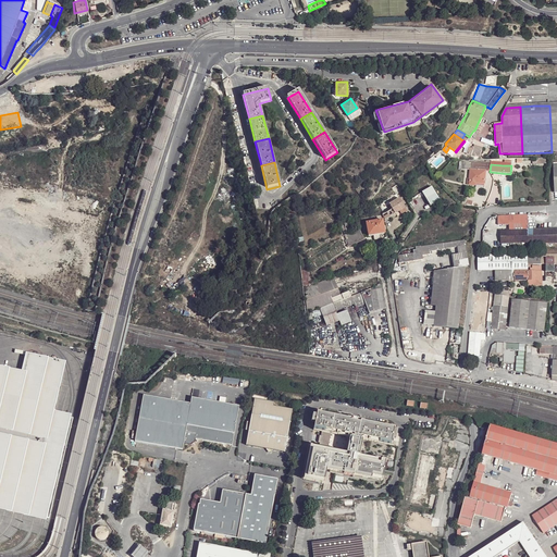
[(484,171),(468,170),(468,178),(466,178),(466,185),(474,185),(474,182),(483,183),(484,172),(484,171)]
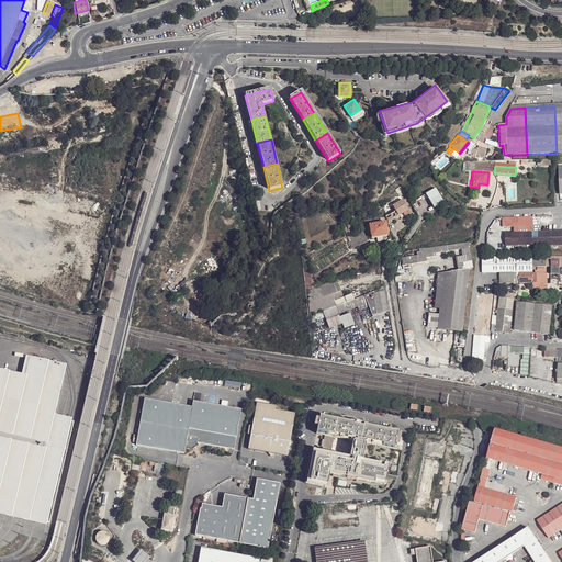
[(426,197),(436,212),(445,206),(436,191),(426,197)]
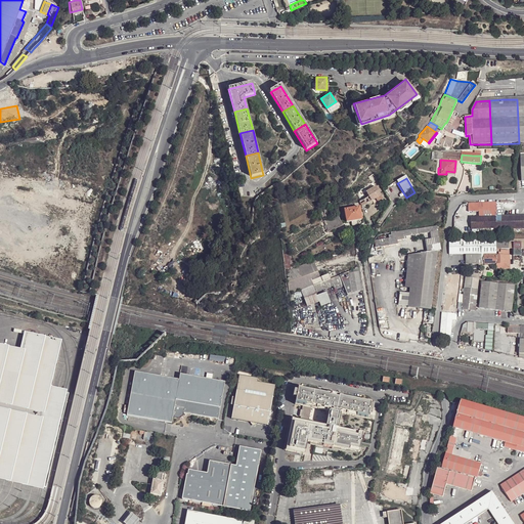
[(368,195),(359,202),(361,206),(369,201),(372,200),(376,198),(380,193),(381,193),(375,185),(365,190),(368,195)]
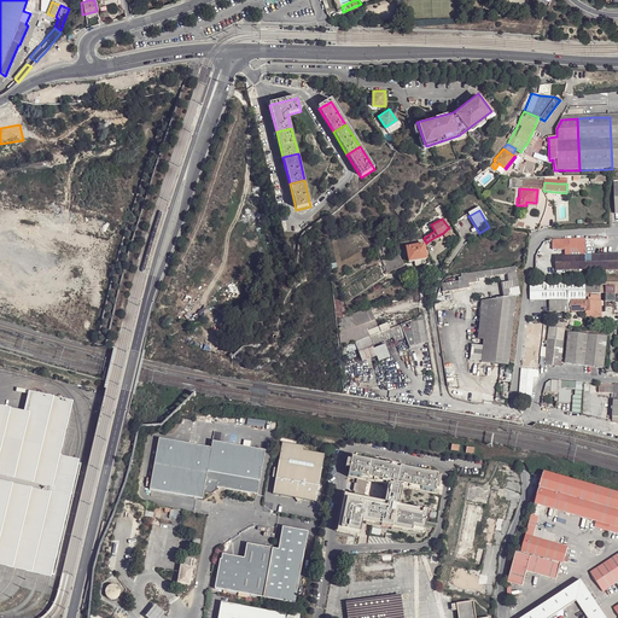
[(564,238),(565,256),(586,256),(587,256),(586,238),(564,238)]
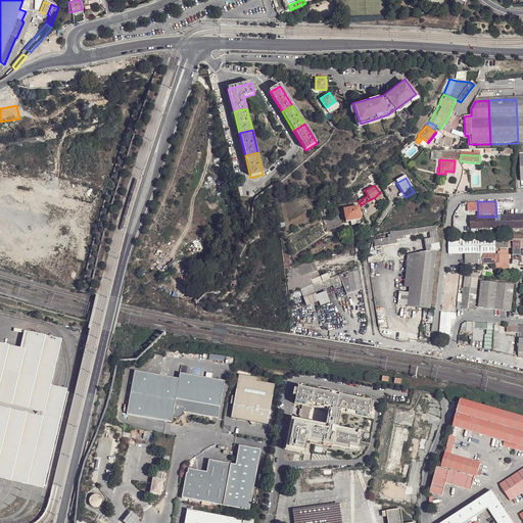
[(359,206),(343,209),(345,221),(349,221),(355,220),(360,220),(359,206)]
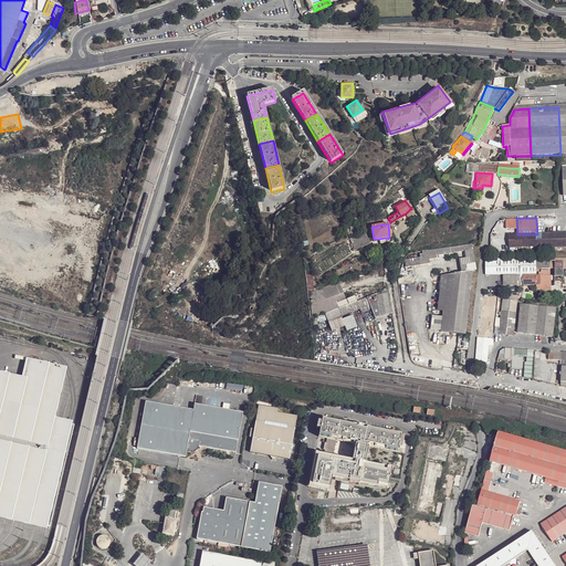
[(355,250),(371,242),(367,232),(350,241),(355,250)]
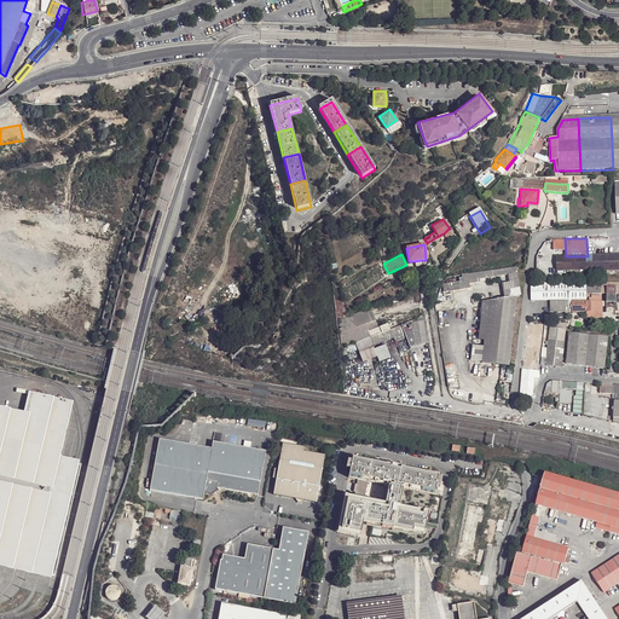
[(618,255),(588,256),(586,256),(586,270),(618,268),(618,255)]
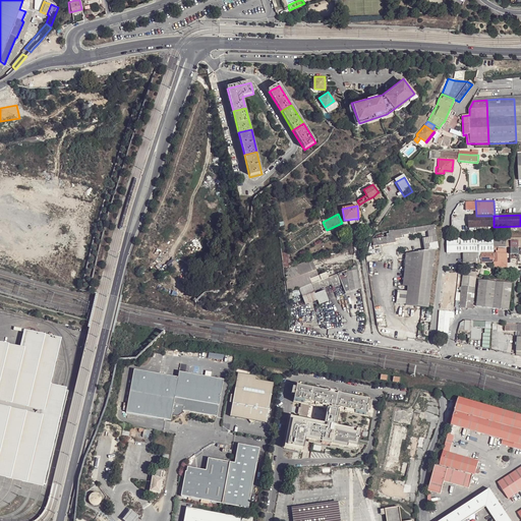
[(494,216),(476,216),(468,217),(468,228),(482,228),(494,227),(494,216)]
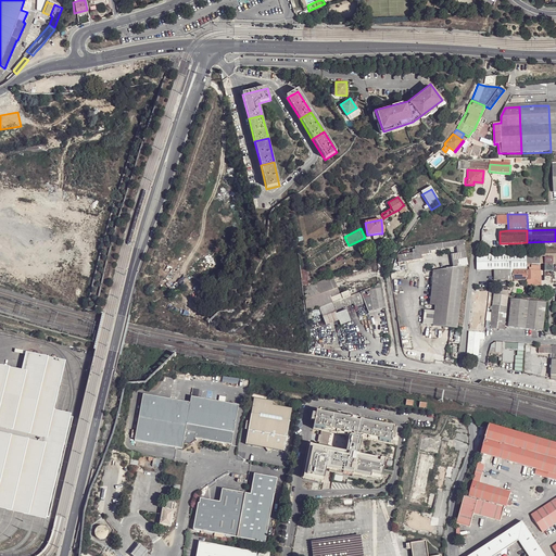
[(451,254),(453,267),(464,266),(468,265),(465,245),(456,247),(457,253),(451,254)]
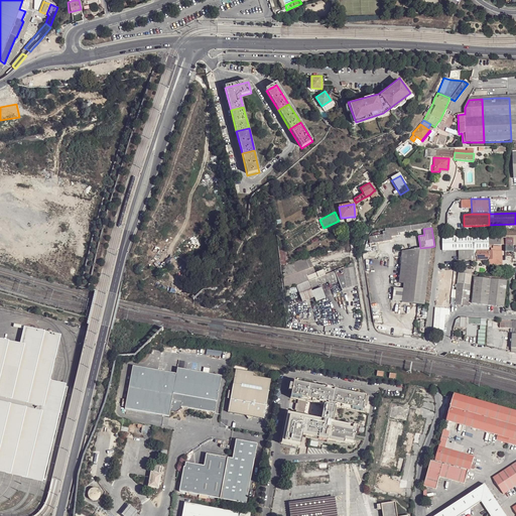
[(390,234),(383,235),(369,237),(370,244),(391,240),(390,236),(390,234)]
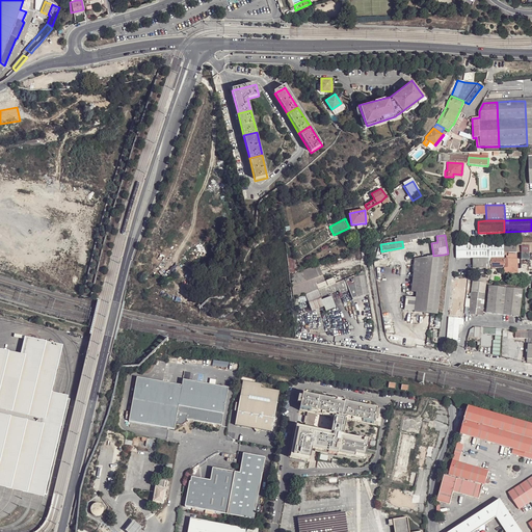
[(531,253),(531,242),(522,243),(522,253),(531,253)]
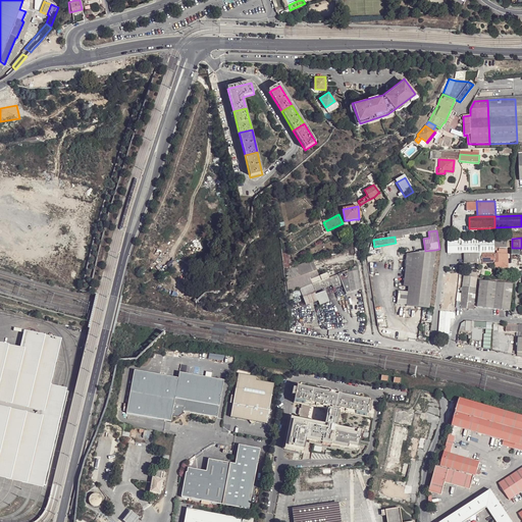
[(465,253),(479,253),(479,247),(479,239),(448,239),(448,254),(465,253)]
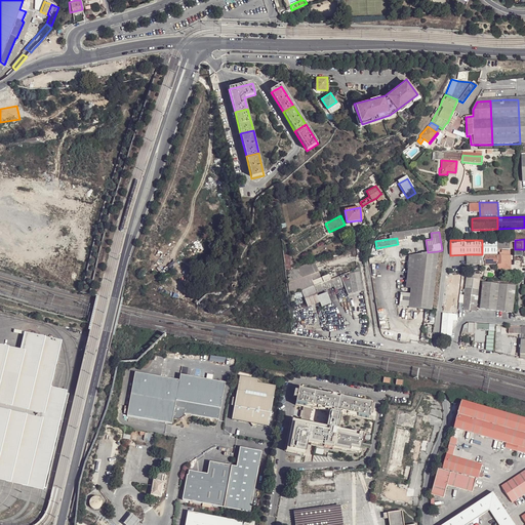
[(497,249),(498,249),(497,240),(482,240),(482,248),(497,248),(497,249)]
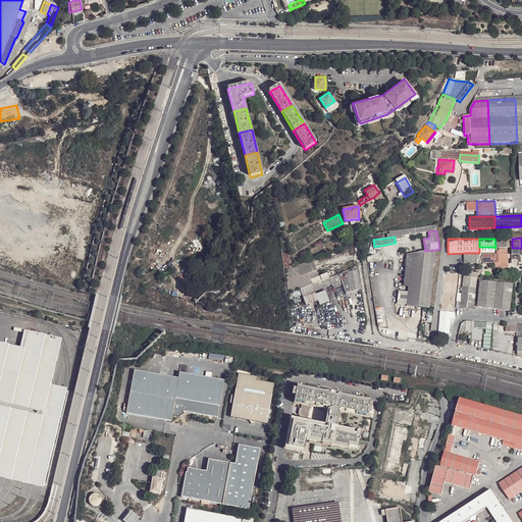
[(494,239),(496,248),(512,248),(512,239),(494,239)]
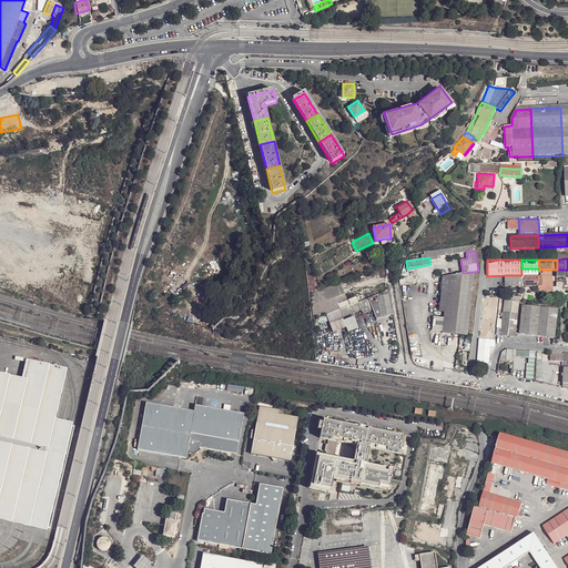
[(474,272),(463,273),(449,275),(445,313),(444,318),(443,332),(443,333),(467,336),(474,272)]
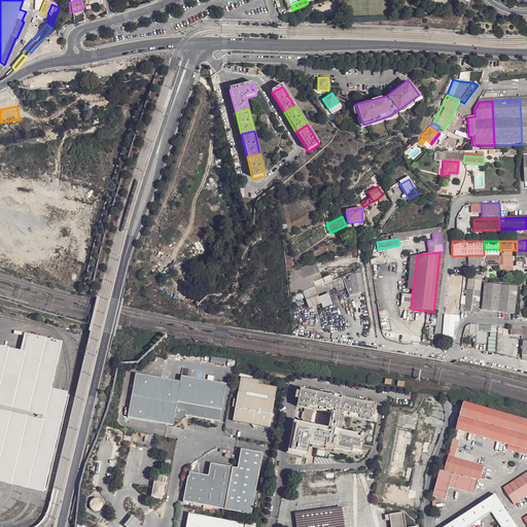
[(283,254),(285,271),(293,269),(295,267),(295,262),(291,264),(290,254),(283,254)]
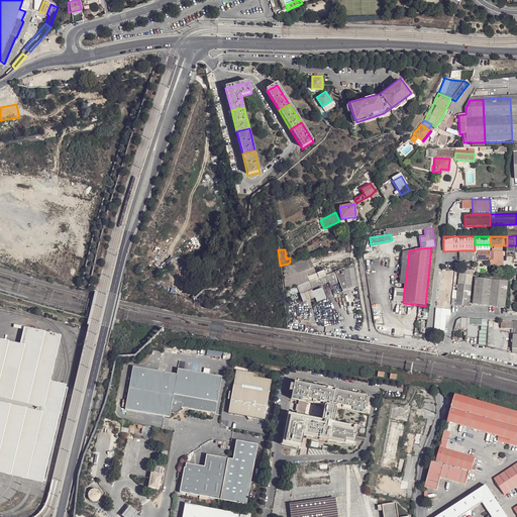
[(399,284),(405,285),(409,250),(403,251),(399,284)]
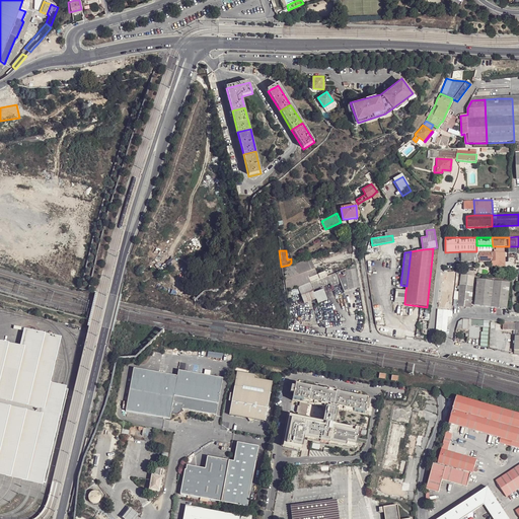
[(462,262),(493,262),(493,252),(492,252),(476,253),(462,253),(462,258),(462,262)]
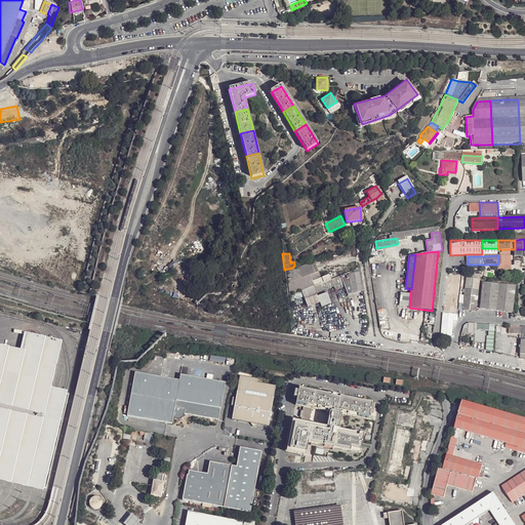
[(498,265),(498,270),(511,270),(510,255),(499,255),(498,255),(498,265)]
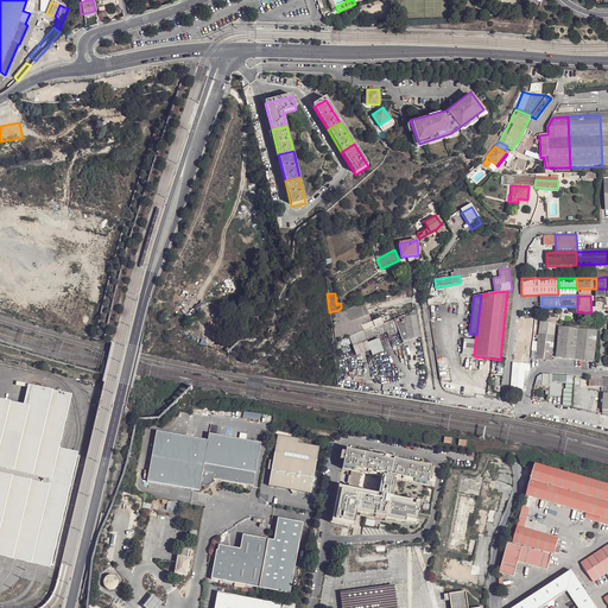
[(365,305),(363,302),(331,314),(335,342),(348,336),(362,331),(366,329),(374,327),(373,321),(369,322),(365,305)]
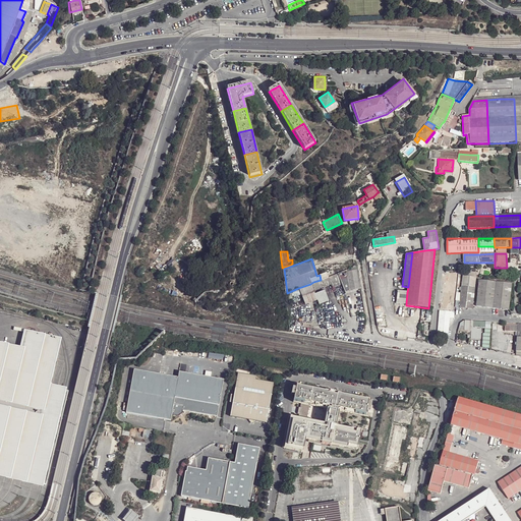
[(456,293),(458,274),(446,272),(444,291),(456,293)]
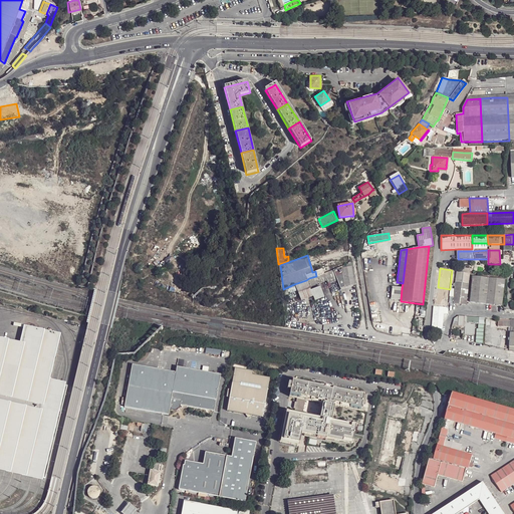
[(458,268),(456,282),(469,284),(471,269),(458,268)]
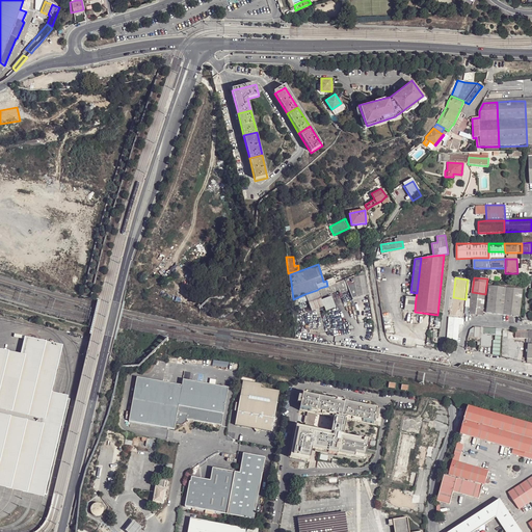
[(328,286),(327,286),(320,288),(323,296),(338,291),(339,294),(348,291),(344,280),(335,283),(335,284),(328,286)]
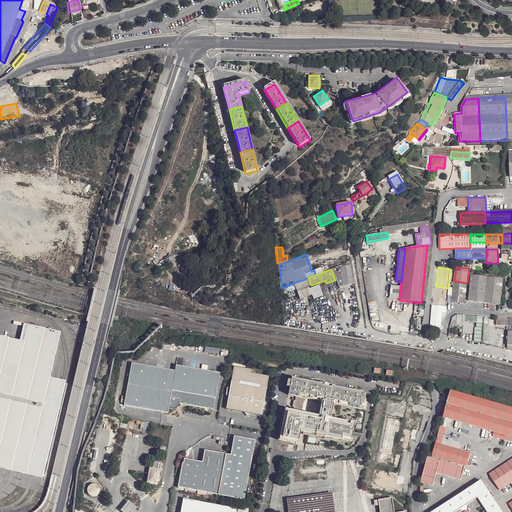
[(472,276),(469,302),(500,305),(503,280),(472,276)]
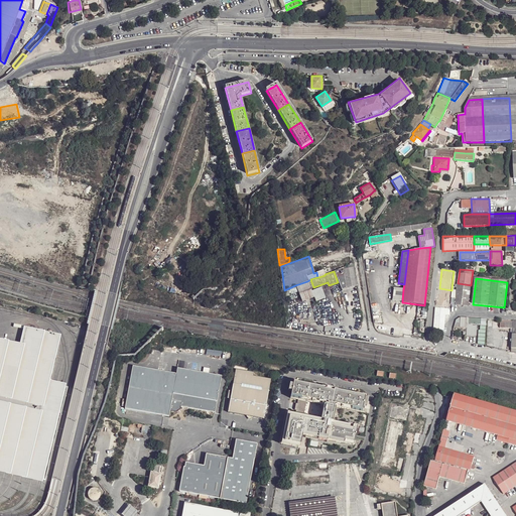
[(313,297),(307,281),(295,285),(301,302),(313,297)]
